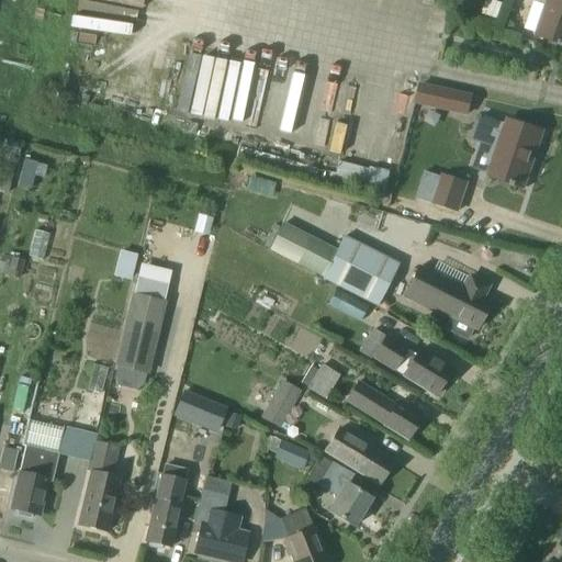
[(495,20),(501,4),(489,0),(485,0),(481,14),(495,20)]
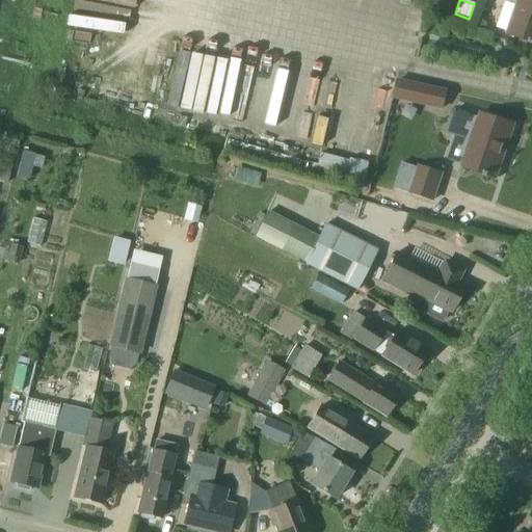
[(531,0),(501,0),(520,6),(510,33),(531,41),(531,0)]
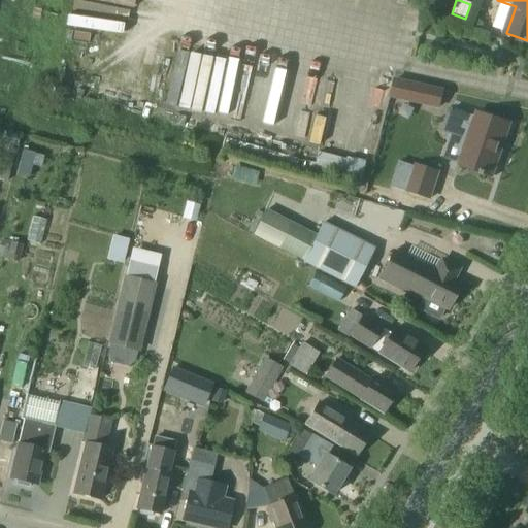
[(224,118),(238,61),(200,52),(186,107),(224,118)]
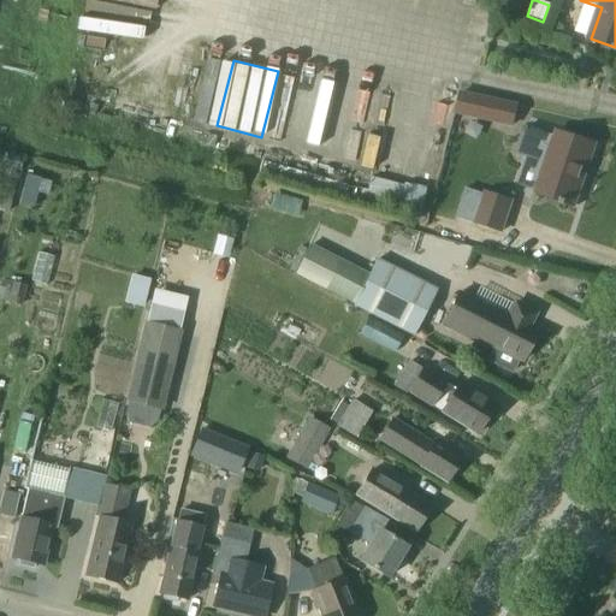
[(308,73),(300,142),(342,147),(349,78),(308,73)]
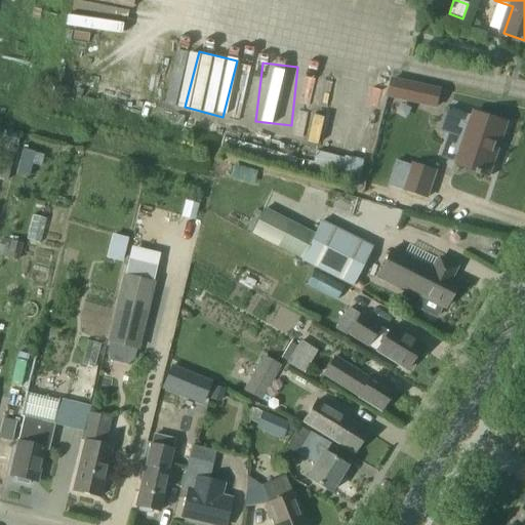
[(111,71),(104,94),(124,101),(131,77),(111,71)]
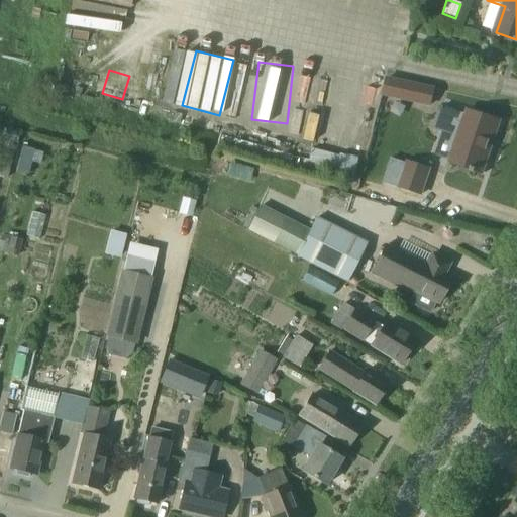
[(404,81),(387,78),(383,95),(400,99),(404,81)]
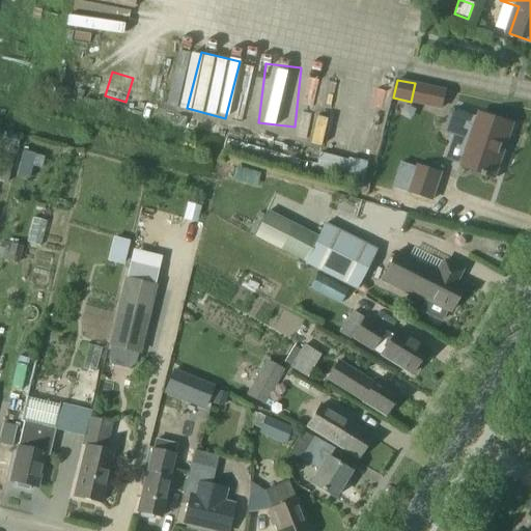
[(479,117),(455,109),(447,134),(472,141),(463,167),(496,178),(513,124),(480,113),(479,117)]
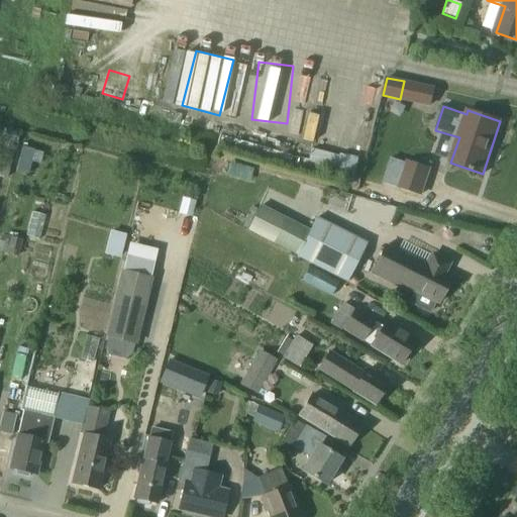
[(314,166),(359,172),(362,156),(316,149),(314,166)]
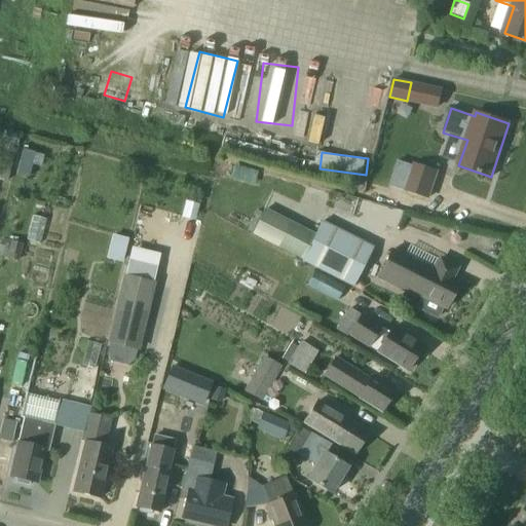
[(440,172),(413,162),(403,191),(429,200),(440,172)]
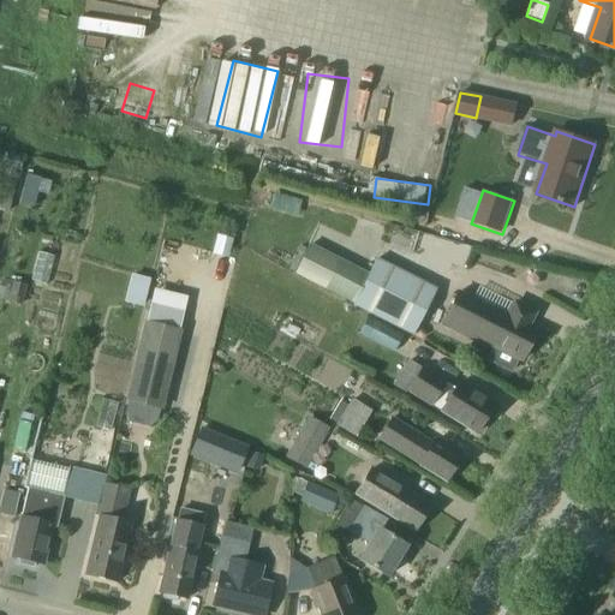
[(218,234),(213,254),(227,257),(232,239),(218,234)]
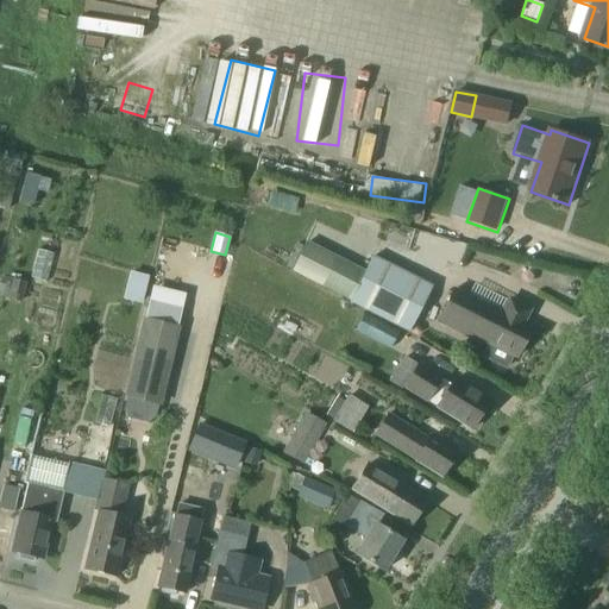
[(372,256),(349,302),(409,333),(433,288),(372,256)]
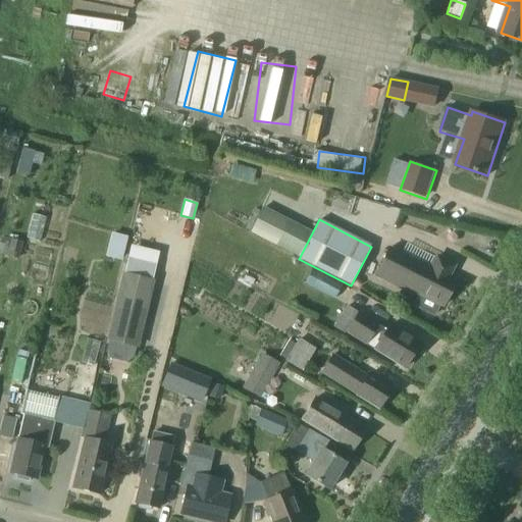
[(109,256),(126,261),(135,236),(117,230),(109,256)]
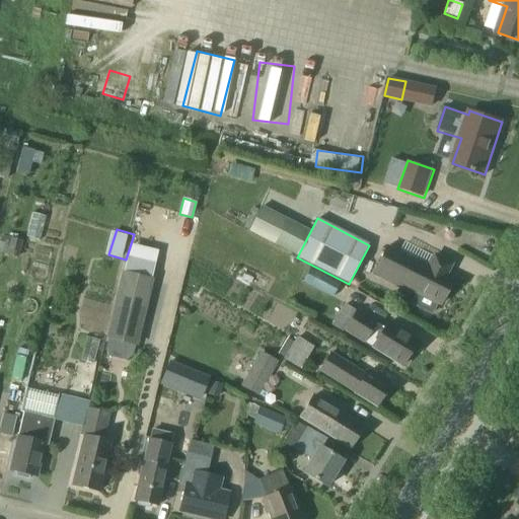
[(11,237),(8,253),(18,255),(22,239),(11,237)]
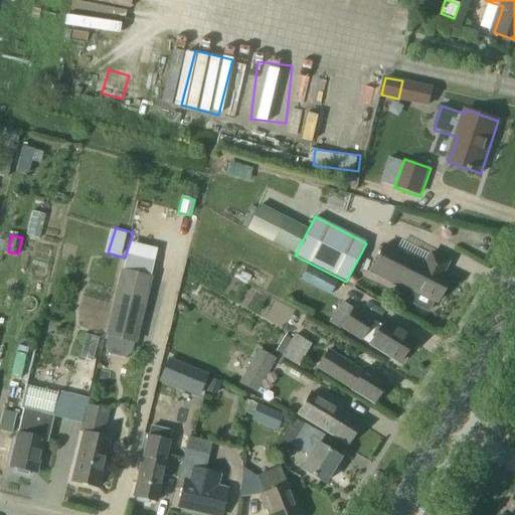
[(384,244),(370,274),(410,294),(407,300),(428,311),(435,300),(438,302),(450,278),(443,274),(449,262),(432,253),(425,266),(384,244)]
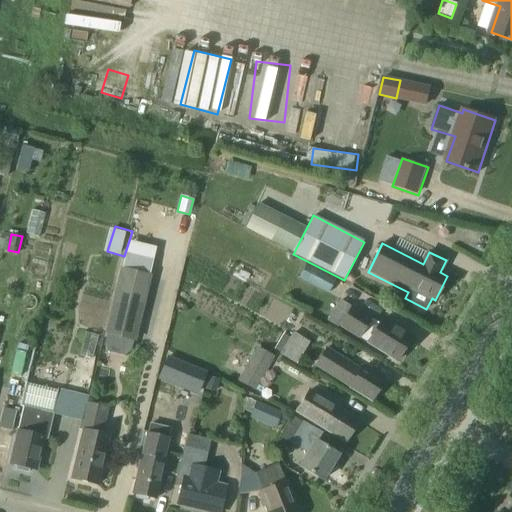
[(306,264),(300,277),(329,292),(336,279),(306,264)]
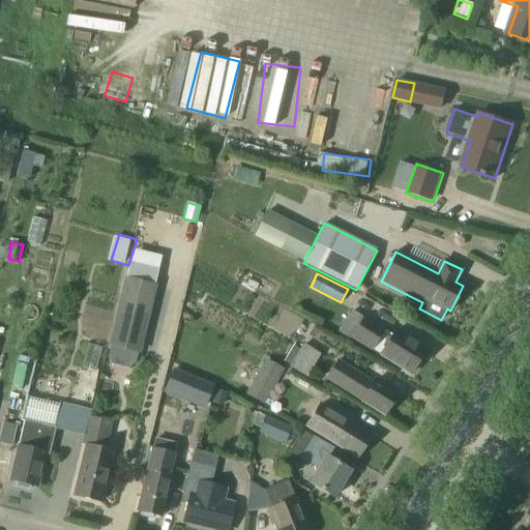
[(157,286),(124,277),(108,346),(111,347),(108,356),(112,365),(128,370),(136,364),(138,354),(140,354),(157,286)]
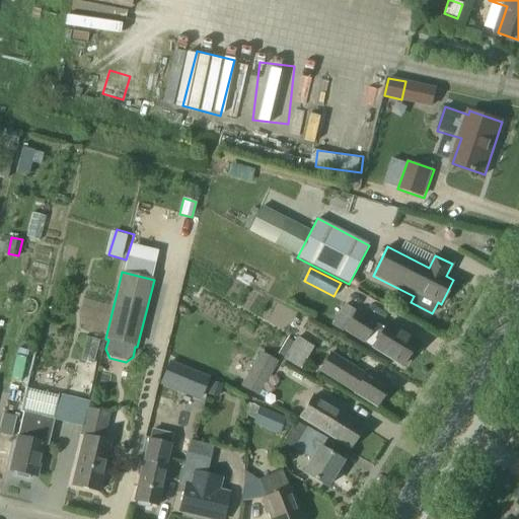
[(356,310),(345,303),(330,325),(343,332),(343,331),(364,344),(365,342),(403,365),(418,342),(388,323),(385,328),(377,323),(378,322),(357,309),(356,310)]
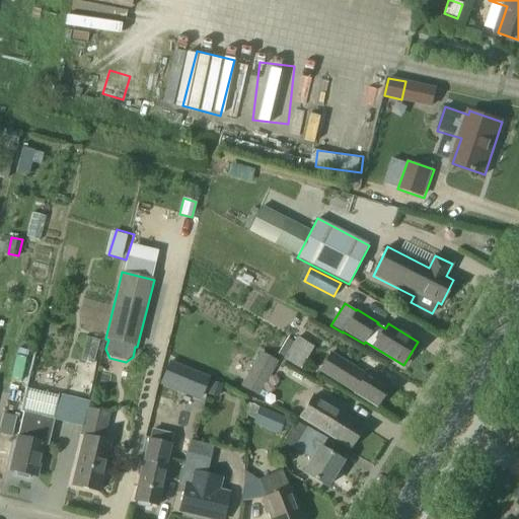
[(290,338),(281,353),(286,356),(286,357),(302,367),(315,344),(299,335),(295,341),(290,338)]
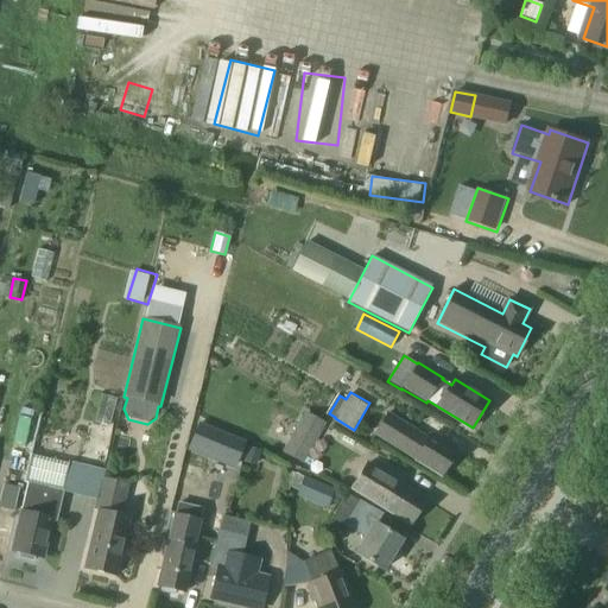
[(325,423),(304,411),(283,453),(304,464),(325,423)]
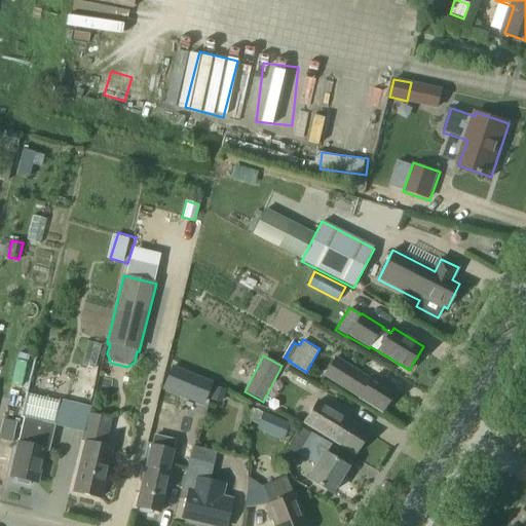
[(372,379),(336,358),(325,375),(383,411),(396,390),(373,377),(372,379)]
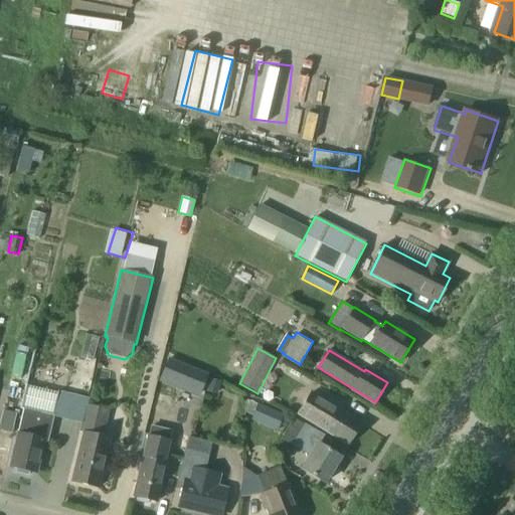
[(170,356),(161,379),(181,387),(190,364),(170,356)]
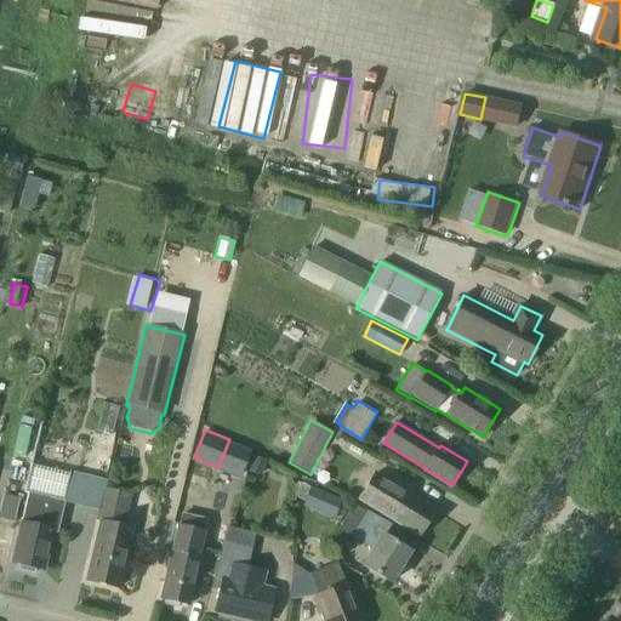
[(252,457),(249,469),(262,473),(265,460),(252,457)]
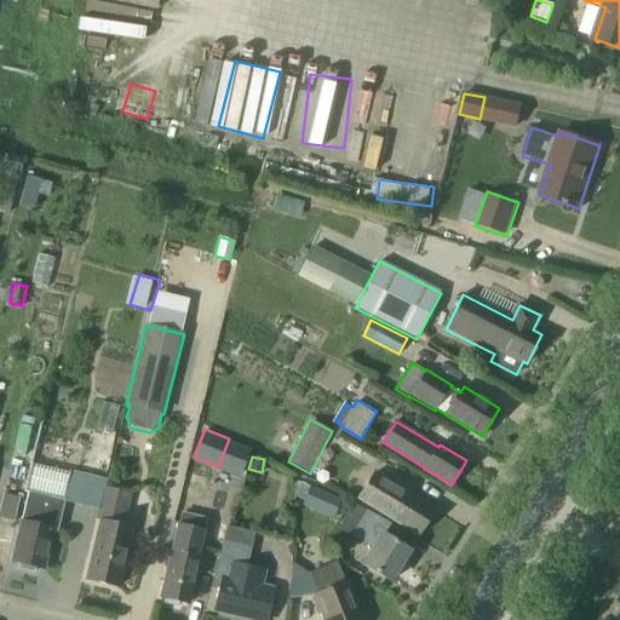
[(29,492),(13,562),(19,563),(18,570),(35,574),(36,568),(45,569),(53,532),(58,533),(65,503),(99,510),(101,506),(104,488),(105,488),(108,480),(69,471),(69,472),(32,464),(26,491),(29,492)]
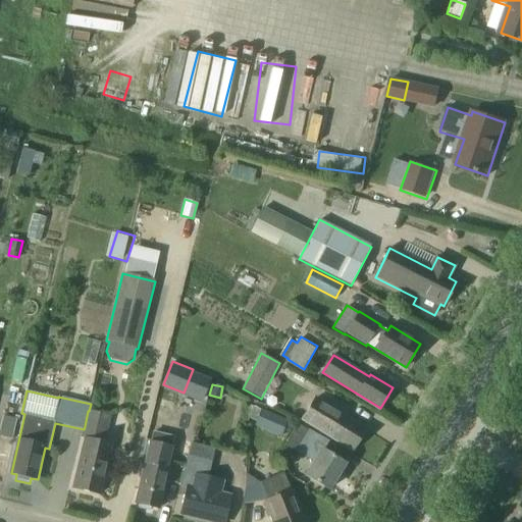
[(314,399),(302,419),(353,450),(365,429),(314,399)]
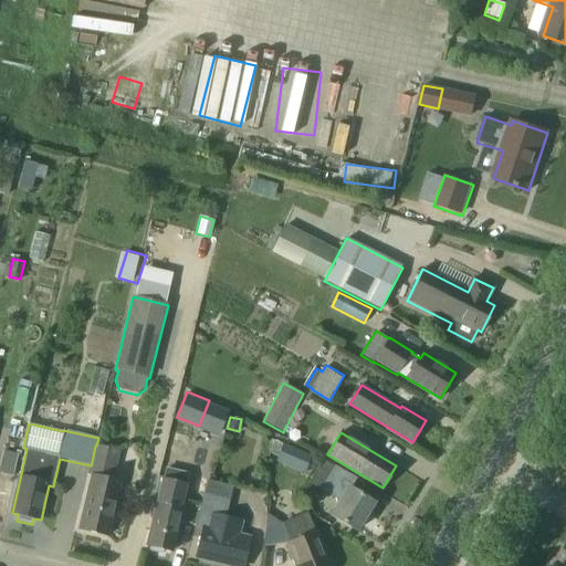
[(283,443),(276,461),(304,472),(311,456),(283,443)]
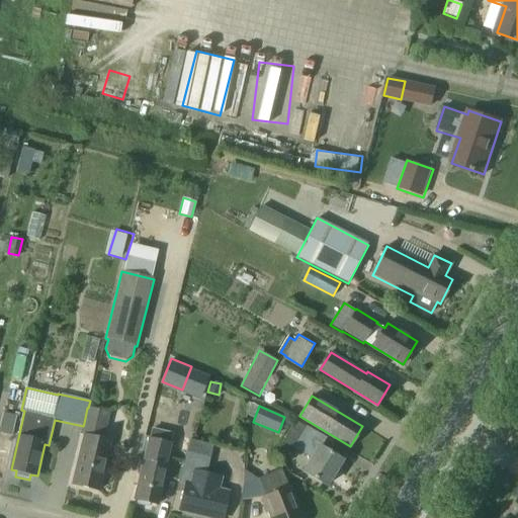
[(84,423),(106,429),(110,413),(88,408),(87,408),(84,423)]
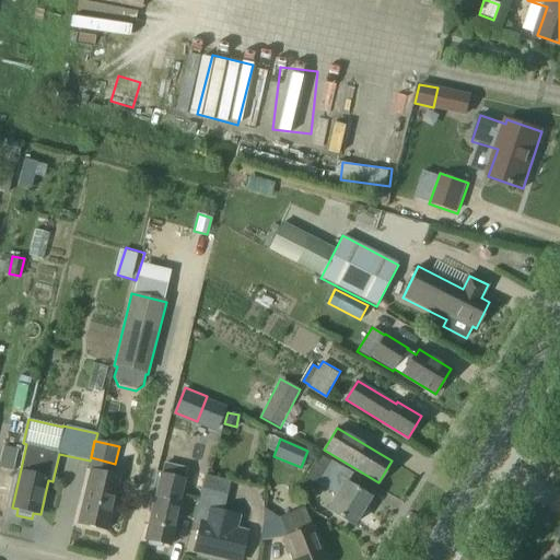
[(18,450),(3,446),(0,458),(0,469),(12,473),(18,450)]
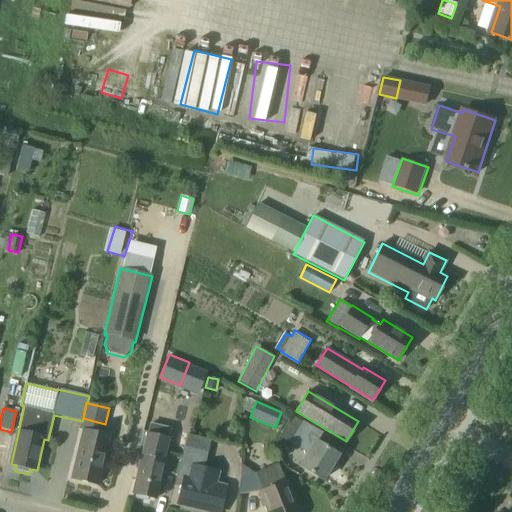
[(321,434),(291,416),(280,436),(309,453),(300,467),(322,481),(338,455),(316,441),(321,434)]
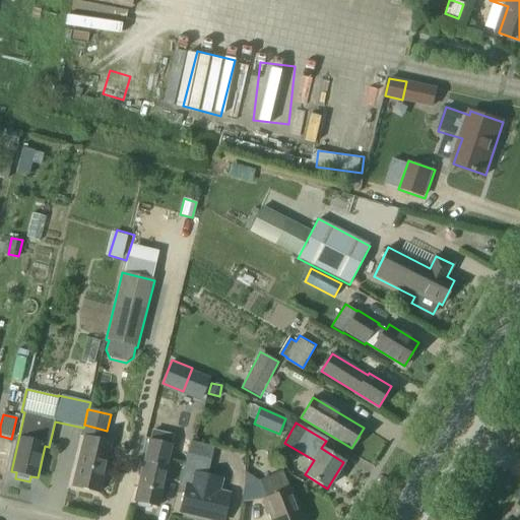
[(111,443),(85,437),(73,486),(100,493),(111,443)]
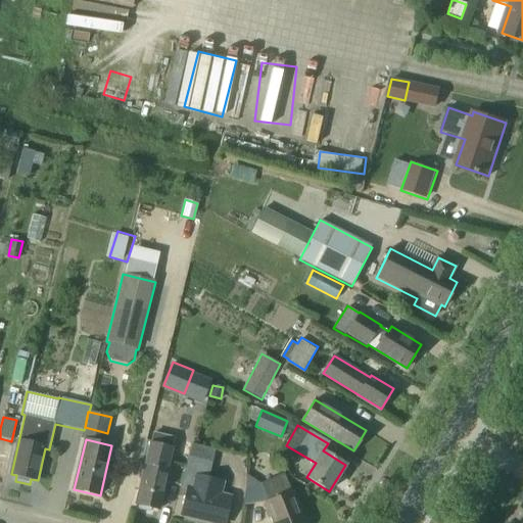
[(138,505),(137,510),(150,512),(151,508),(159,510),(165,484),(162,483),(165,471),(168,471),(173,448),(151,443),(137,505),(138,505)]
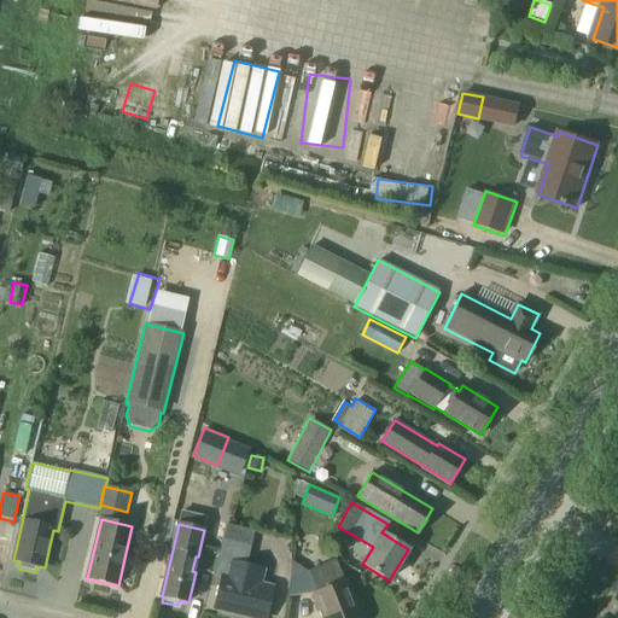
[(255,531),(226,524),(219,559),(217,559),(214,573),(222,576),(215,608),(254,617),(266,617),(273,588),(262,586),(266,570),(246,565),(255,531)]
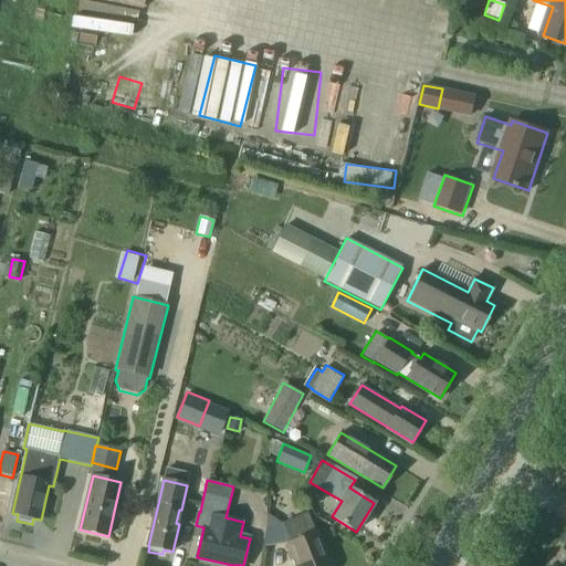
[(328,565),(307,514),(283,523),(291,542),(287,544),(296,565),(328,565)]
